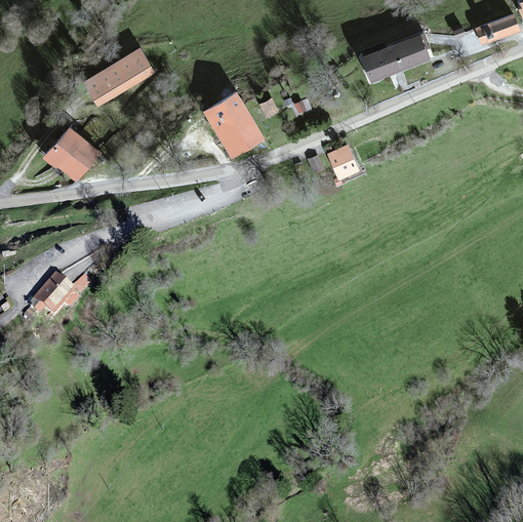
[(522,21),(521,14),(485,29),(490,42),(522,29),(522,21)]
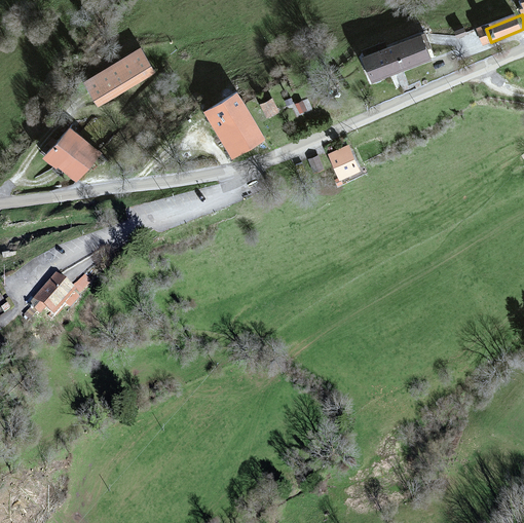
[(424,32),(372,52),(382,78),(435,58),(424,32)]
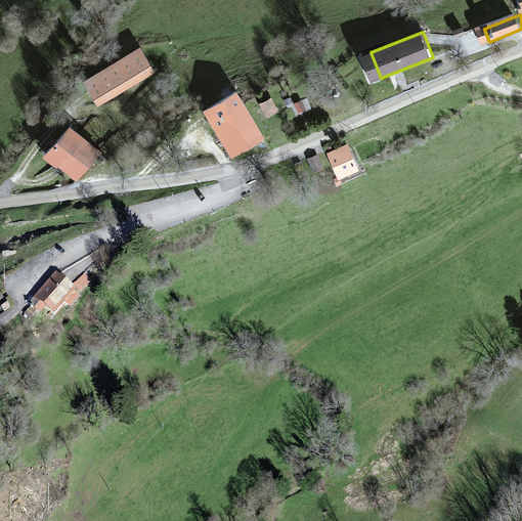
[(237,94),(207,110),(230,156),(261,140),(237,94)]
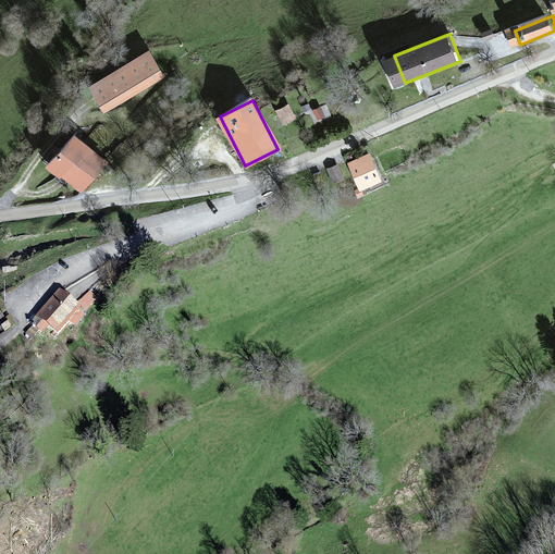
[(291,108),(280,112),(284,124),(296,121),(291,108)]
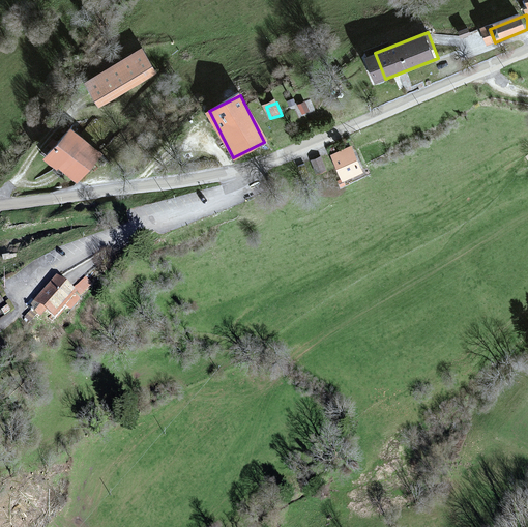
[(70,127),(45,157),(75,183),(100,153),(70,127)]
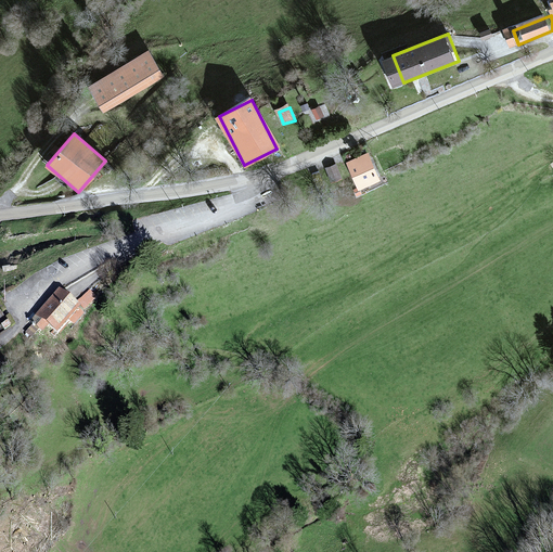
[(369,153),(347,163),(363,196),(384,187),(369,153)]
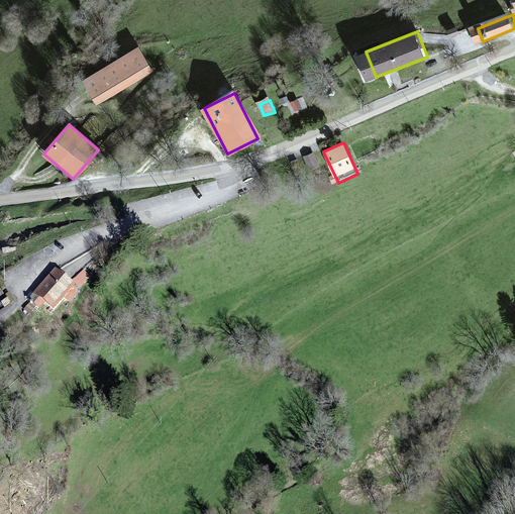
[(55,273),(28,301),(38,310),(43,305),(53,313),(64,301),(67,304),(87,282),(80,275),(69,286),(55,273)]
